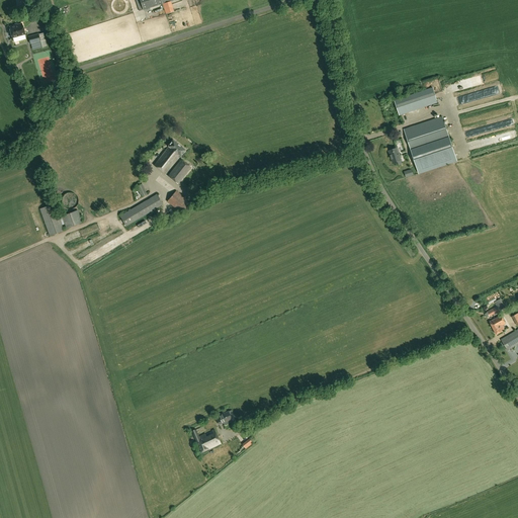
[(173,0),(136,0),(140,11),(163,4),(162,3),(173,0)]
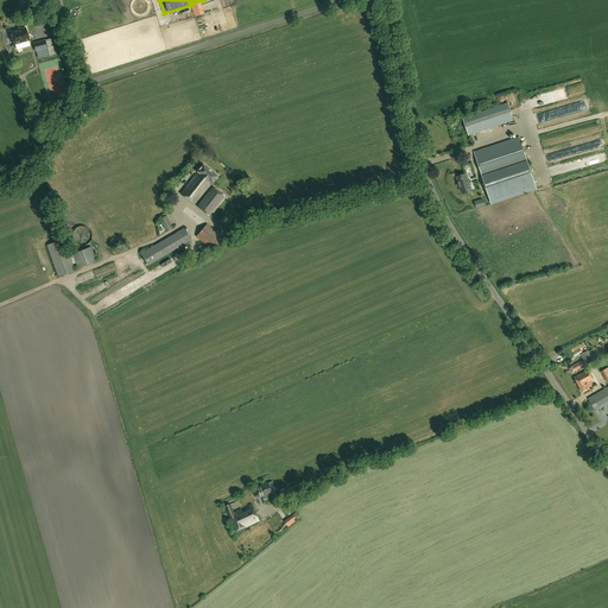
[(26,27),(11,32),(14,45),(30,40),(26,27)]
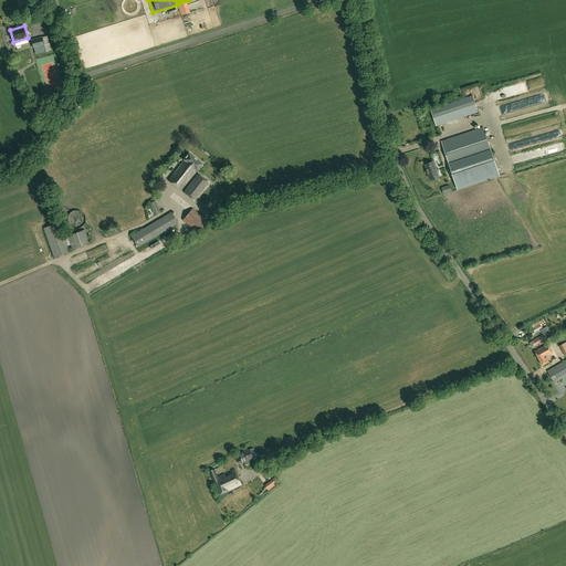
[(48,37),(42,38),(42,37),(31,40),(33,48),(44,45),(46,52),(51,51),(48,37)]
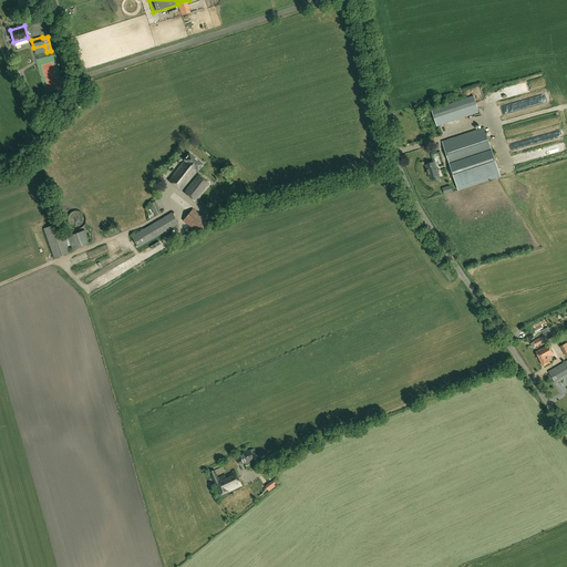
[(23,48),(31,47),(30,39),(17,41),(19,53),(24,52),(23,48)]
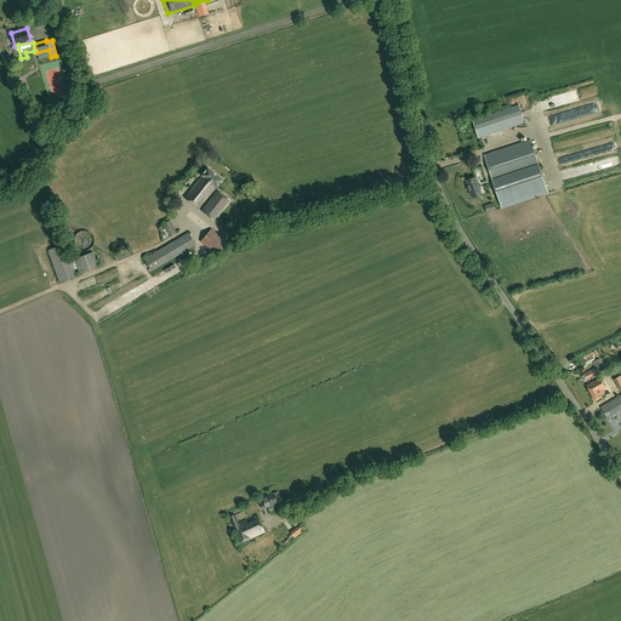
[(588,85),(590,89),(586,89),(587,97),(598,95),(597,84),(588,85)]
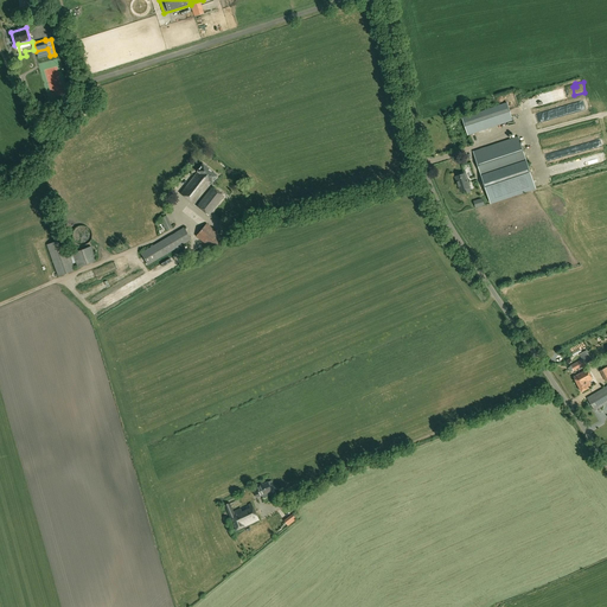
[(542,122),(566,115),(562,106),(535,114),(536,121),(542,119),(542,122)]
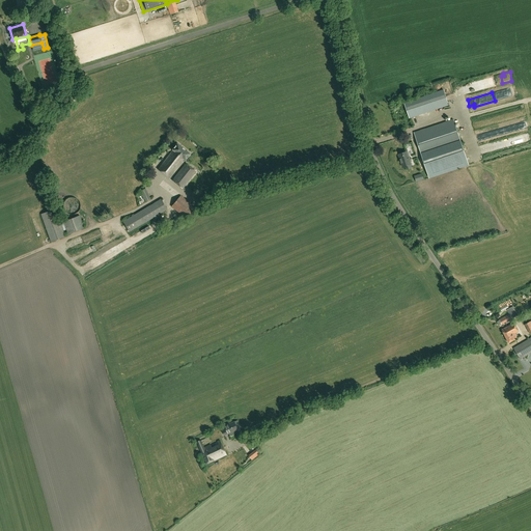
[(410,118),(422,114),(419,106),(407,110),(410,118)]
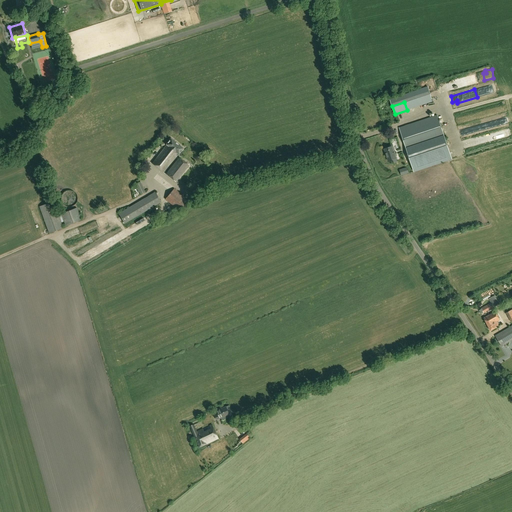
[(481,112),(457,118),(459,124),(479,119),(477,114),(480,113),(481,117),(482,117),(481,112)]
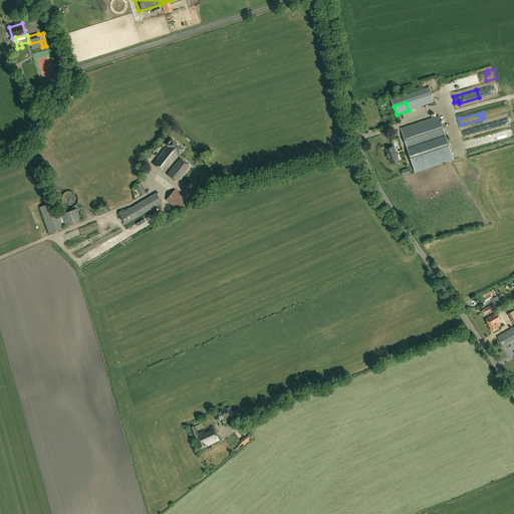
[(454,160),(448,141),(440,115),(401,127),(416,172),(454,160)]
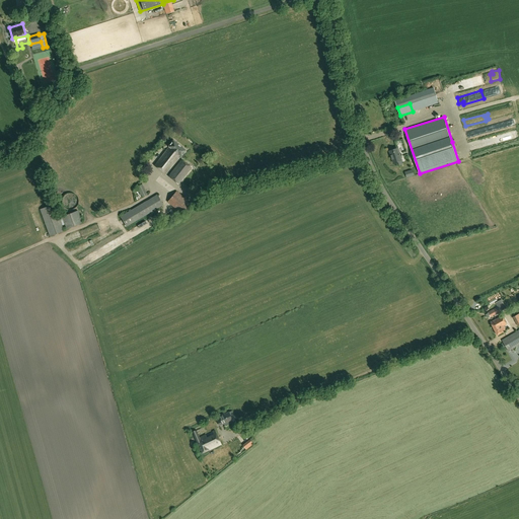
[(500,123),(502,128),(516,125),(514,119),(500,123)]
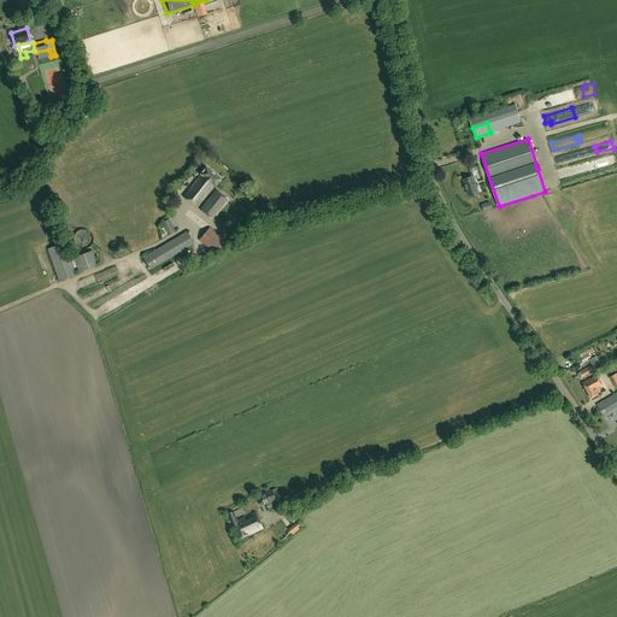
[(592,147),(556,156),(557,163),(588,156),(588,154),(593,153),(592,147)]
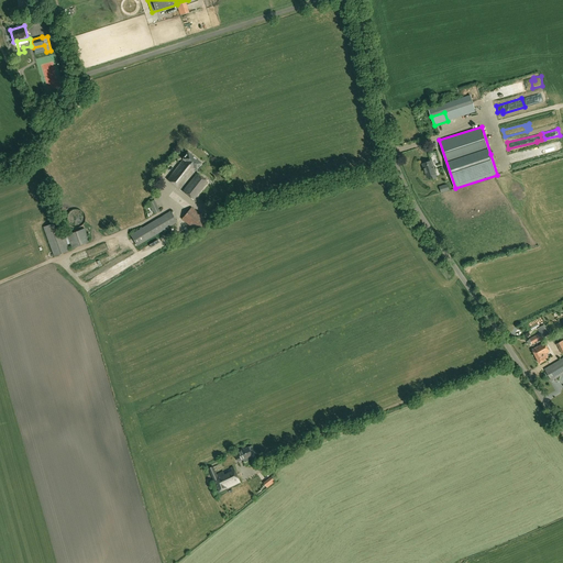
[(183,159),(167,179),(180,189),(196,169),(201,163),(188,152),(183,159)]
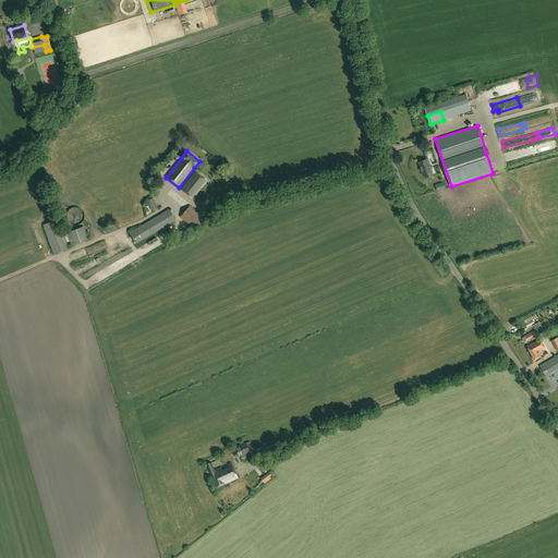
[(428,159),(419,162),(423,176),(433,172),(428,159)]
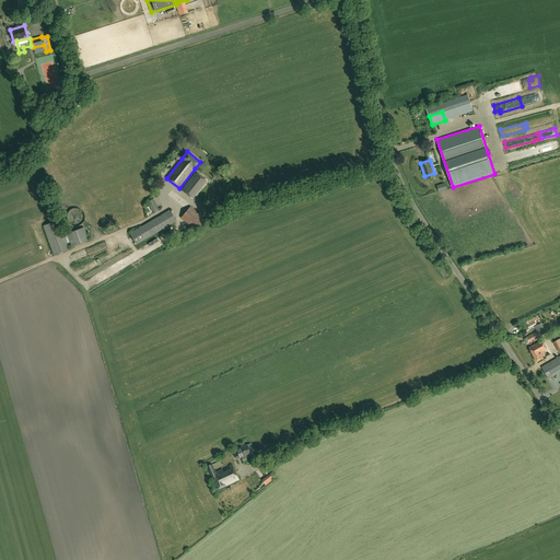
[(196,172),(182,190),(193,199),(207,181),(196,172)]
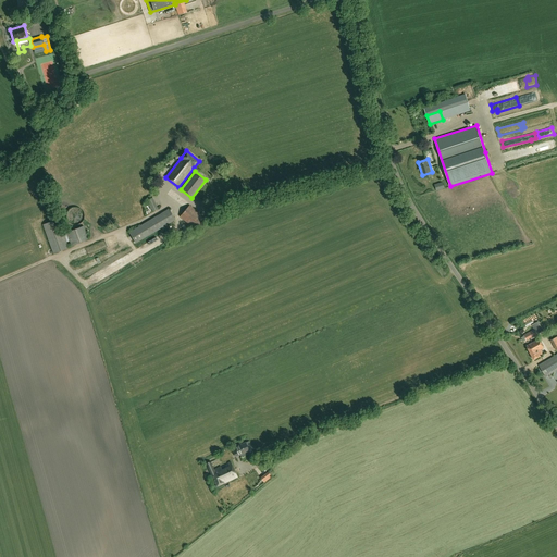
[(159,209),(153,198),(147,200),(152,212),(159,209)]
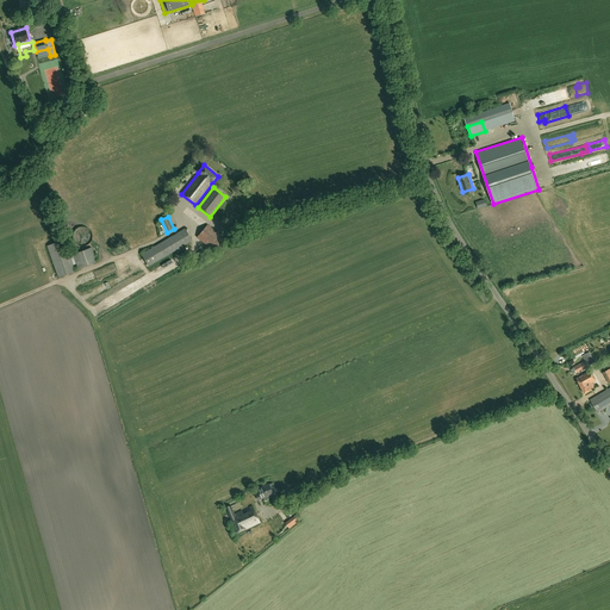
[(197,237),(209,247),(190,259),(192,262),(188,265),(191,269),(194,268),(193,266),(215,253),(213,251),(216,249),(219,251),(225,243),(222,241),(224,238),(207,225),(197,237)]
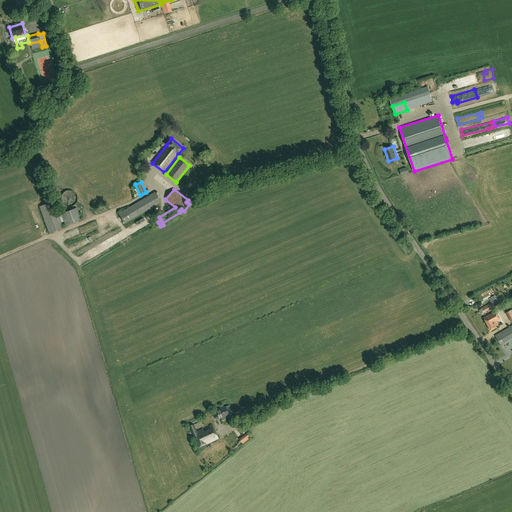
[(155,192),(119,214),(125,224),(161,202),(155,192)]
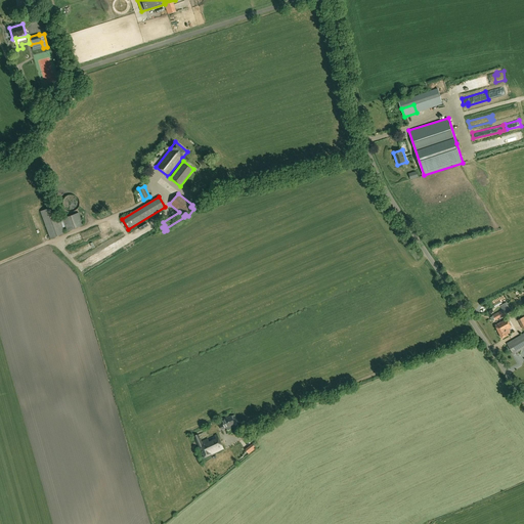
[(62,227),(59,220),(54,206),(41,211),(50,238),(64,233),(62,227)]
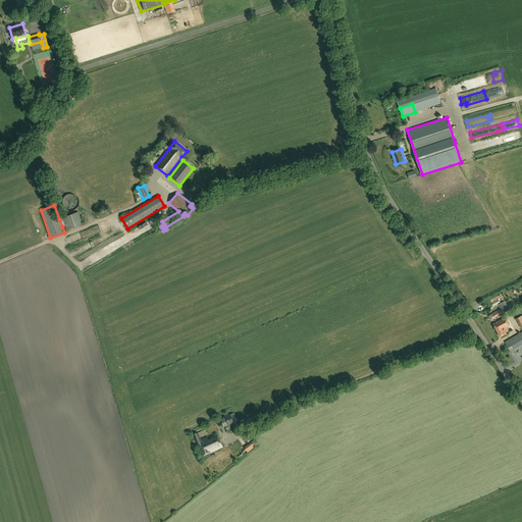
[(83,224),(79,212),(59,219),(62,226),(65,225),(67,229),(83,224)]
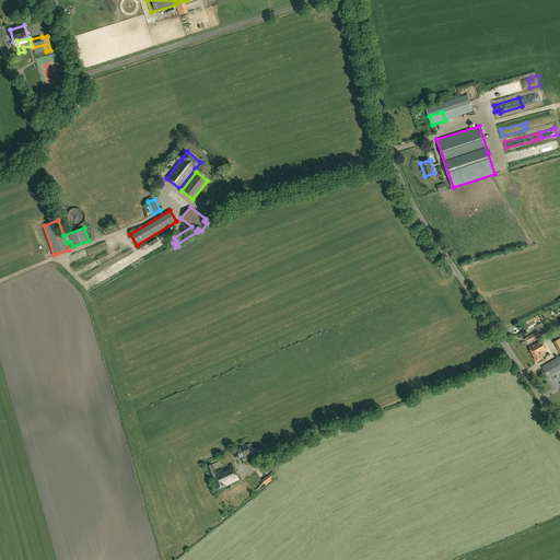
[(526,331),(559,312),(559,304),(559,305),(558,302),(521,322),(526,331)]
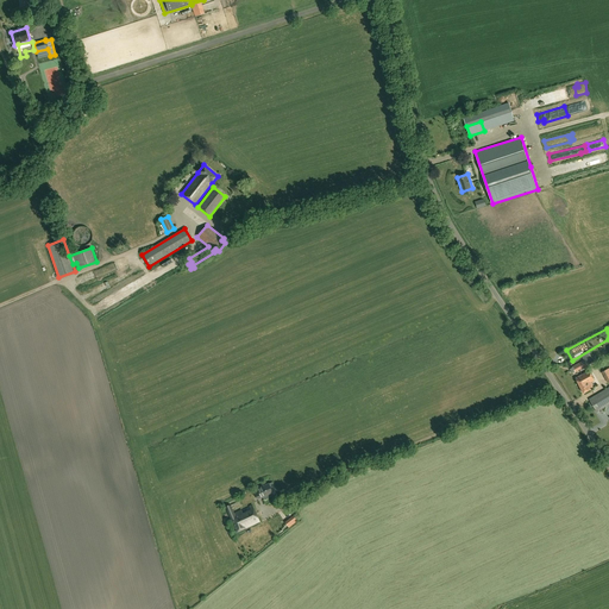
[(608,353),(607,349),(594,353),(597,363),(608,358),(608,353)]
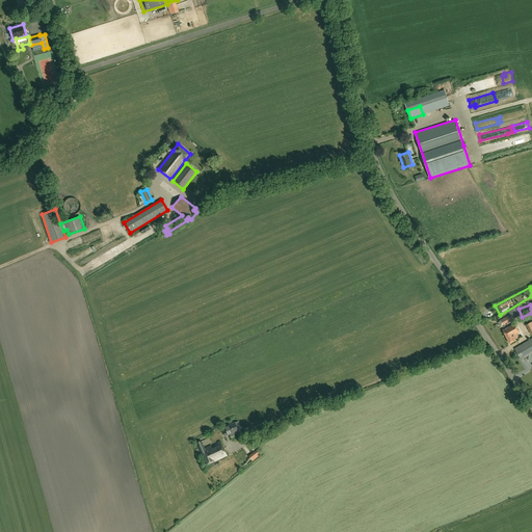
[(503,325),(513,319),(516,318),(513,313),(511,314),(500,320),(503,325)]
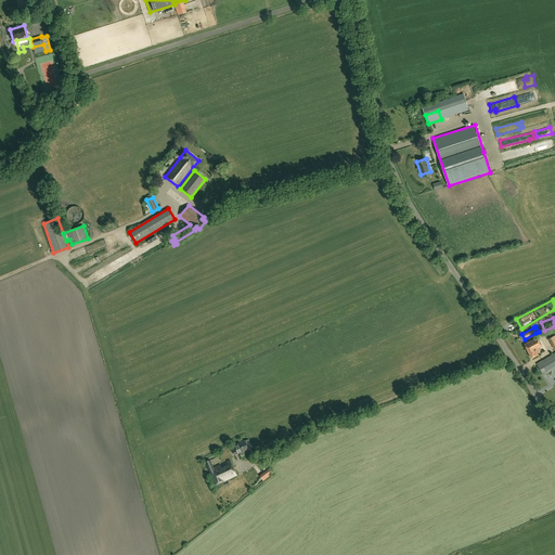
[(542,347),(540,343),(537,337),(525,345),(532,358),(538,355),(538,353),(541,352),(539,348),(542,347)]
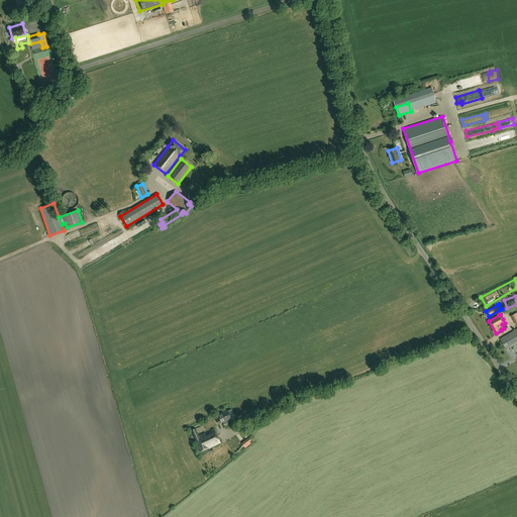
[(507,349),(516,343),(516,328),(500,339),(507,349)]
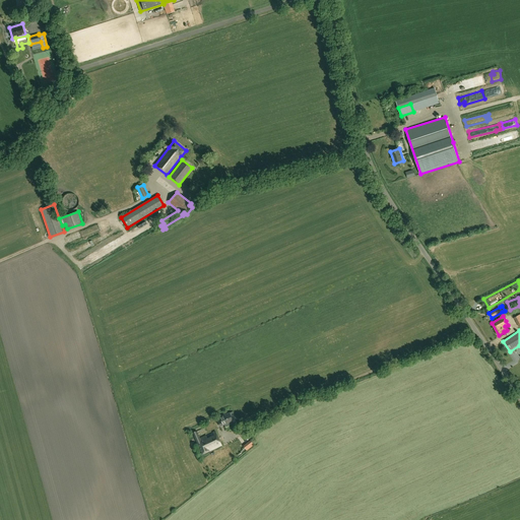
[(221,420),(218,421),(220,427),(225,424),(231,421),(230,420),(233,419),(230,413),(219,417),(221,420)]
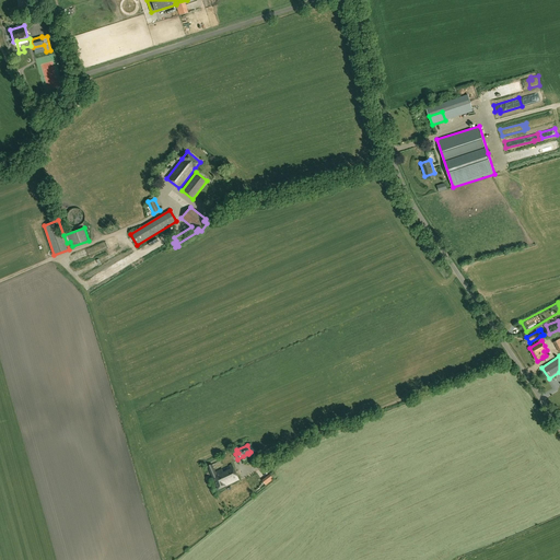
[(216,471),(214,469),(222,466),(219,458),(207,464),(219,489),(240,479),(232,465),(216,471)]
